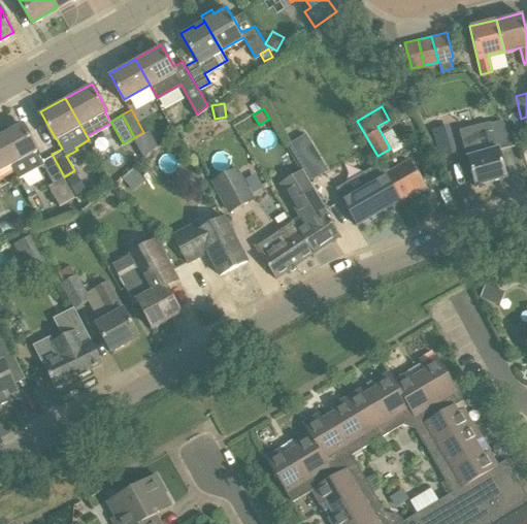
[(515,142),(509,125),(501,118),(500,119),(494,120),(489,122),(491,129),(479,133),(464,137),(467,155),(470,164),(475,184),(506,175),(498,148),(515,142)]
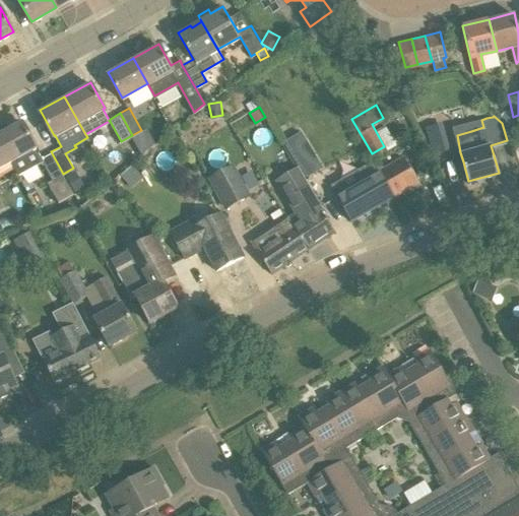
[(0,141),(10,159),(16,171),(18,174),(42,160),(52,179),(47,181),(58,200),(73,192),(63,174),(51,151),(41,157),(21,120),(9,127),(7,124),(4,123),(0,125),(0,141)]
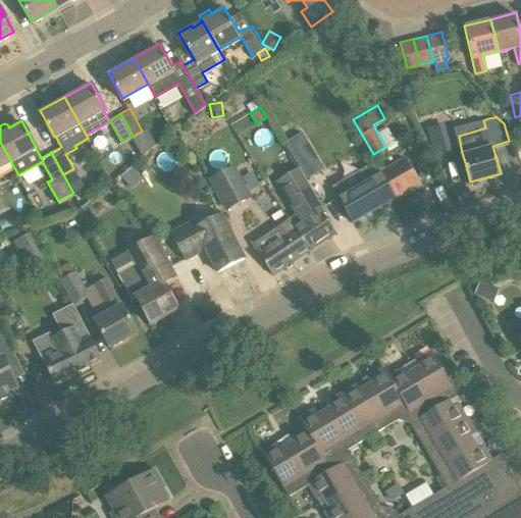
[(302,130),(285,140),(307,176),(324,167),(302,130)]
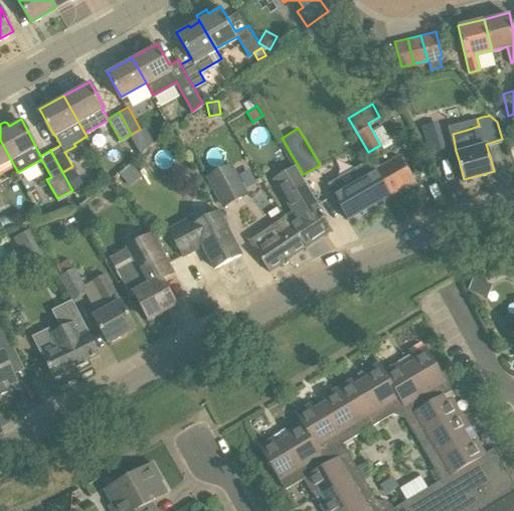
[(444,146),(442,138),(426,143),(429,150),(444,146)]
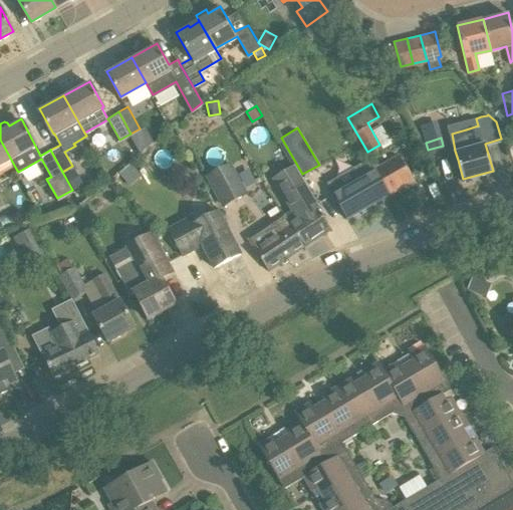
[(0,163),(10,158),(0,140),(0,163)]
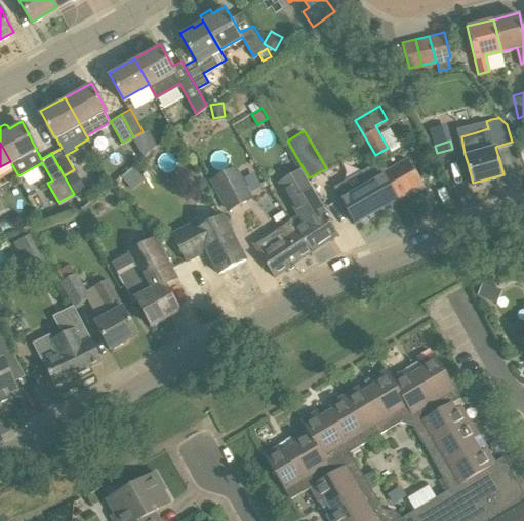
[(407,156),(388,167),(383,158),(376,161),(377,164),(381,171),(383,170),(397,197),(422,183),(407,156)]
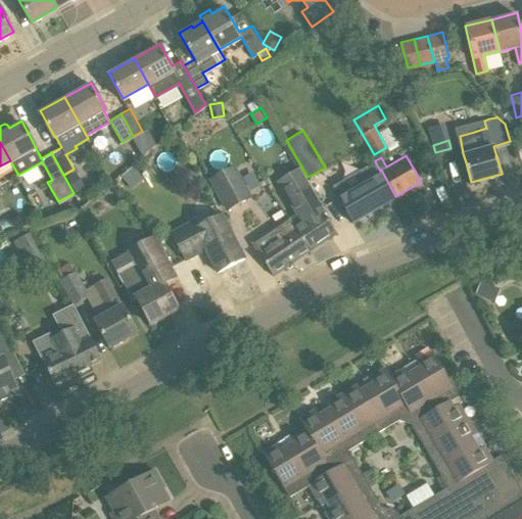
[(235,163),(210,176),(228,208),(252,196),(235,163)]
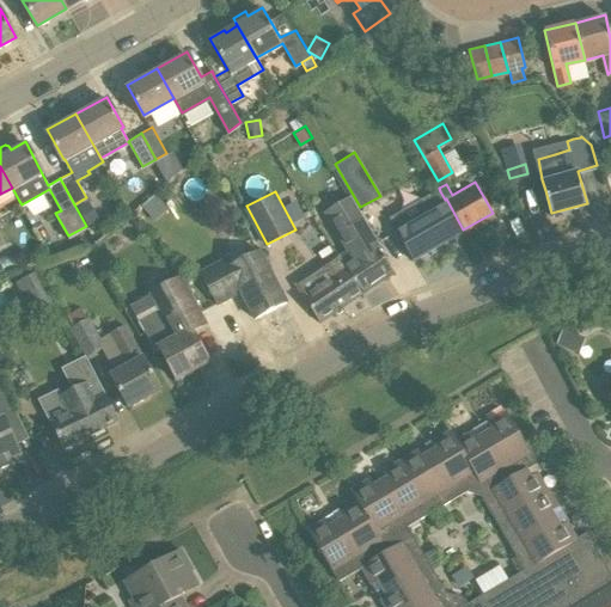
[(463,230),(446,198),(445,200),(440,191),(432,196),(437,204),(395,227),(413,258),(463,230)]
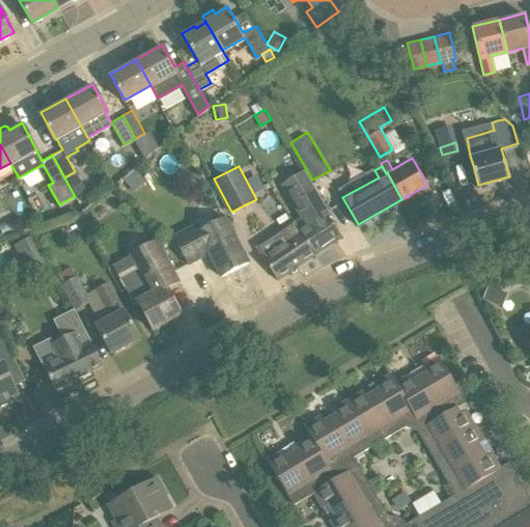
[(122,177),(130,187),(142,176),(135,167),(122,177)]
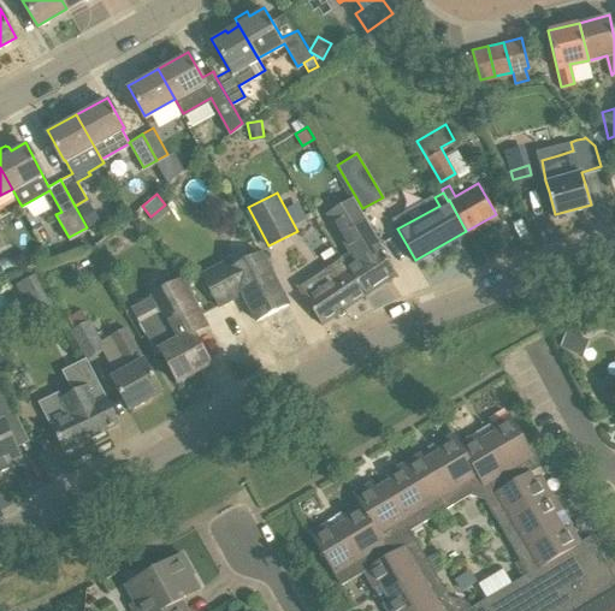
[(372,237),(377,233),(359,205),(353,195),(325,212),(347,250),(341,254),(366,292),(396,272),(372,237)]
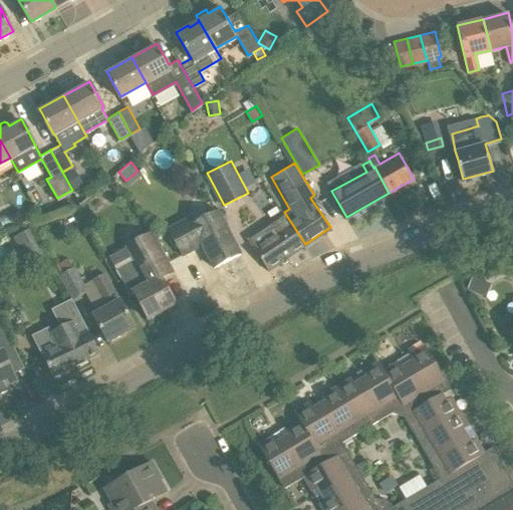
[(64,172),(73,188),(82,183),(73,167),(64,172)]
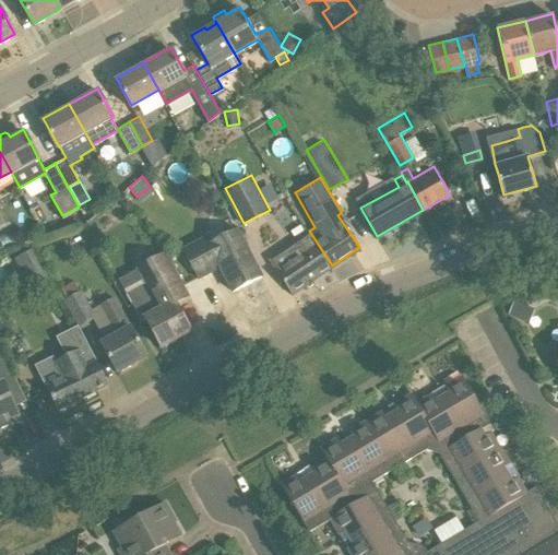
[(236,229),(209,245),(204,235),(182,246),(199,278),(221,267),(233,288),(261,274),(236,229)]
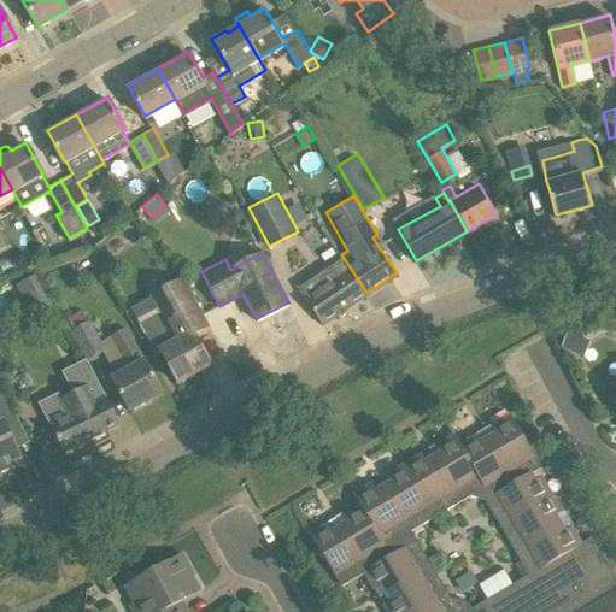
[(367,293),(341,254),(298,283),(306,295),(304,296),(322,323),(365,293),(367,293)]
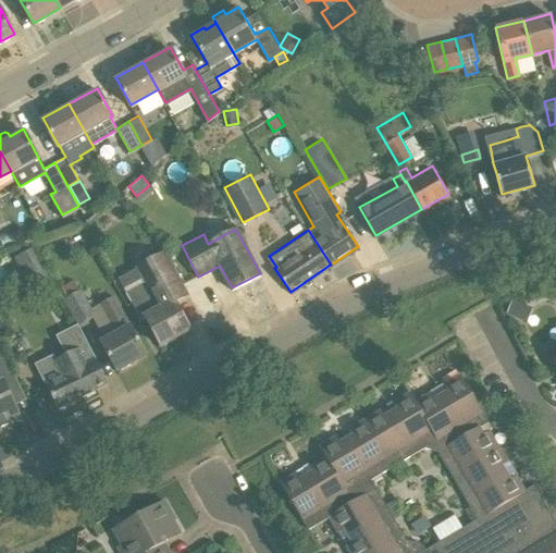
[(33,244),(14,255),(20,265),(23,263),(33,282),(49,273),(33,244)]
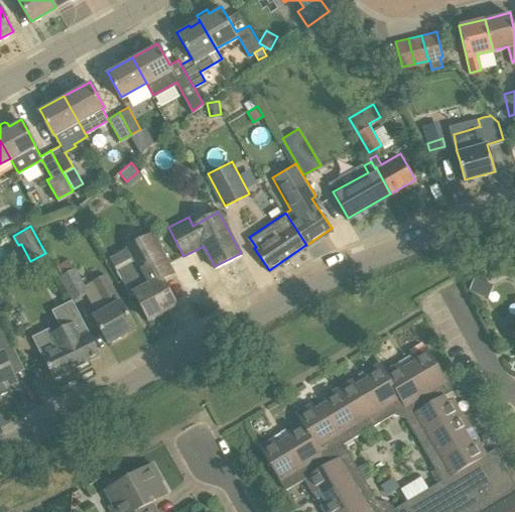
[(173,271),(152,231),(125,245),(126,247),(133,260),(117,268),(116,269),(130,294),(134,291),(149,318),(176,303),(162,277),(173,271)]
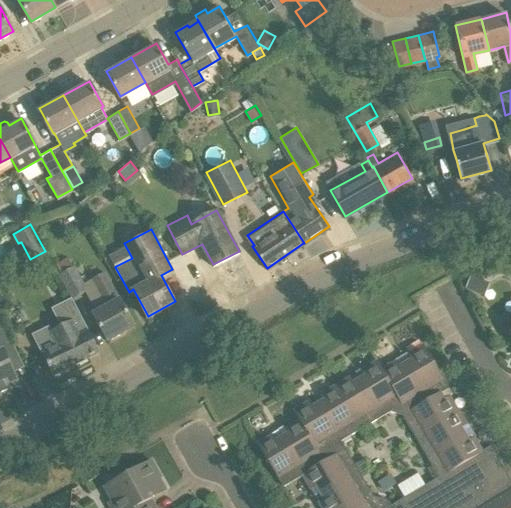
[(72,265),(67,255),(54,263),(59,272),(72,265)]
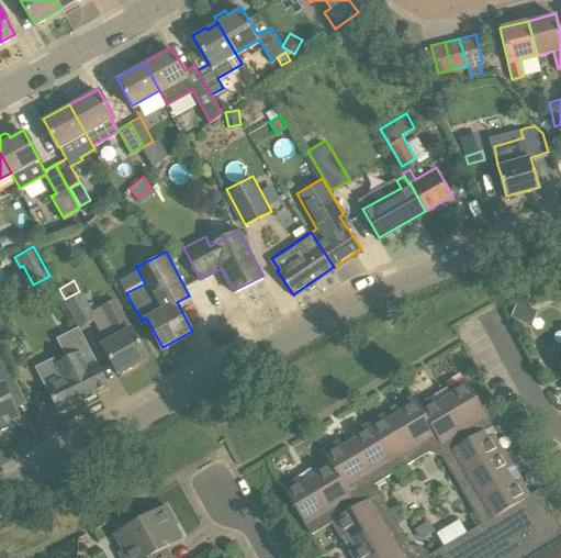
[(93,310),(81,290),(79,291),(65,299),(64,300),(78,324),(79,325),(93,319),(104,342),(101,343),(118,372),(147,356),(114,298),(101,305),(93,310)]
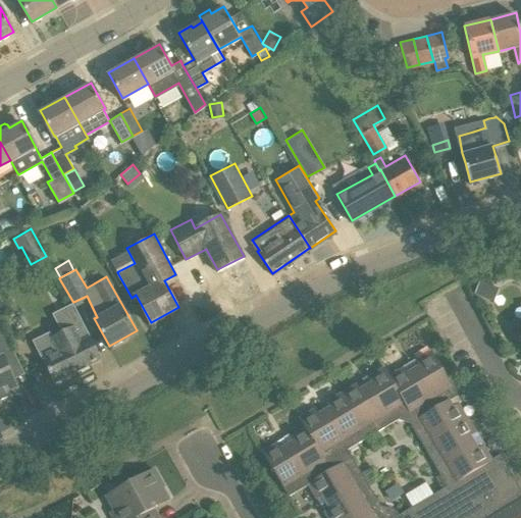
[(479,277),(474,292),(489,298),(495,285),(479,277)]
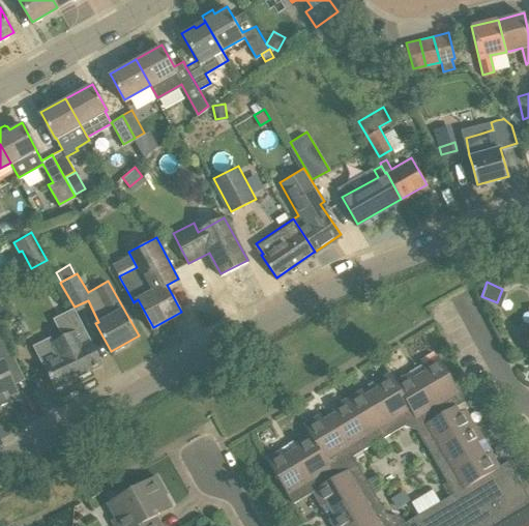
[(90,340),(83,325),(62,335),(53,340),(51,335),(33,344),(54,386),(103,362),(90,340)]
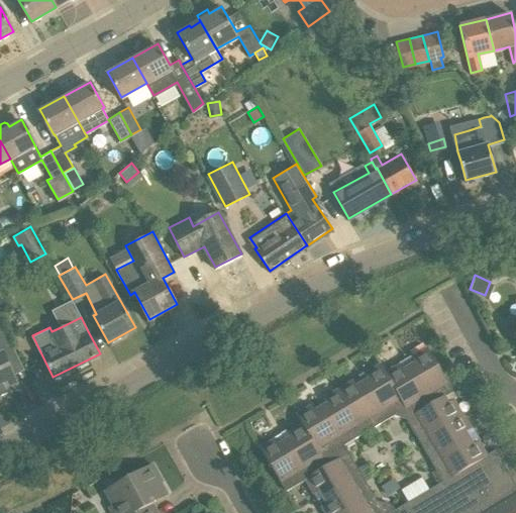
[(21,364),(6,330),(0,332),(0,400),(13,394),(11,390),(19,386),(11,369),(21,364)]
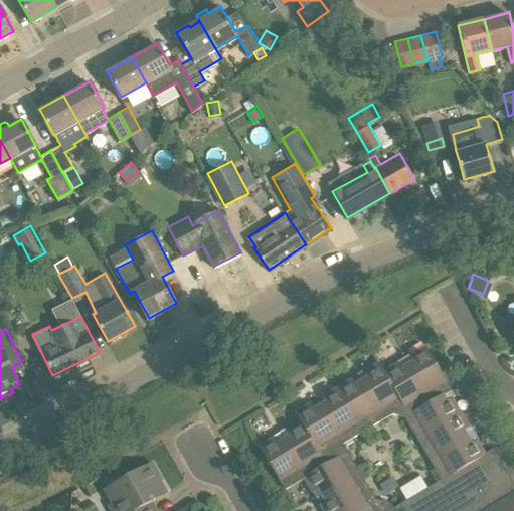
[(513,510),(513,481),(500,458),(487,466),(481,456),(489,451),(488,450),(485,452),(477,438),(471,441),(464,428),(469,424),(452,395),(447,399),(443,393),(452,388),(425,344),(410,353),(413,358),(401,366),(397,361),(384,369),(379,360),(363,369),(367,374),(354,382),(351,376),(322,394),(325,399),(313,406),(310,401),(295,410),(300,418),(286,428),(289,433),(277,440),(274,435),(259,444),(285,488),(304,476),(312,490),(318,487),(325,499),(320,503),(324,510),(513,510)]
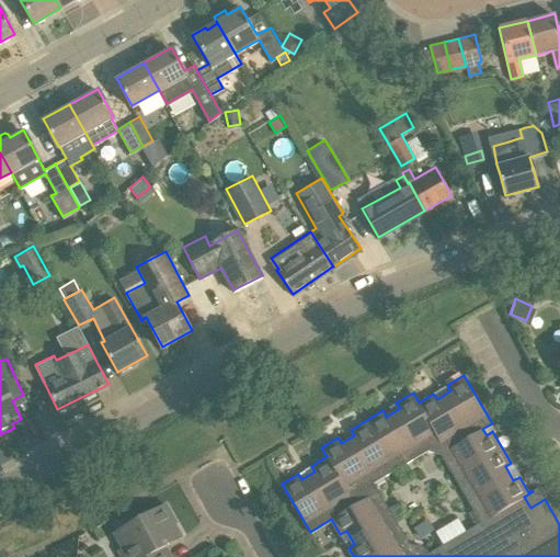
[(122,547),(118,549),(123,556),(162,556),(158,548),(182,535),(174,522),(175,521),(166,502),(124,525),(112,533),(122,547)]
